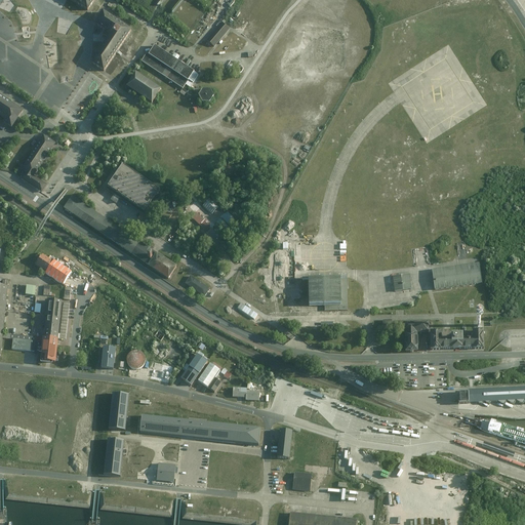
[(93,0),(72,0),(87,9),(93,0)]
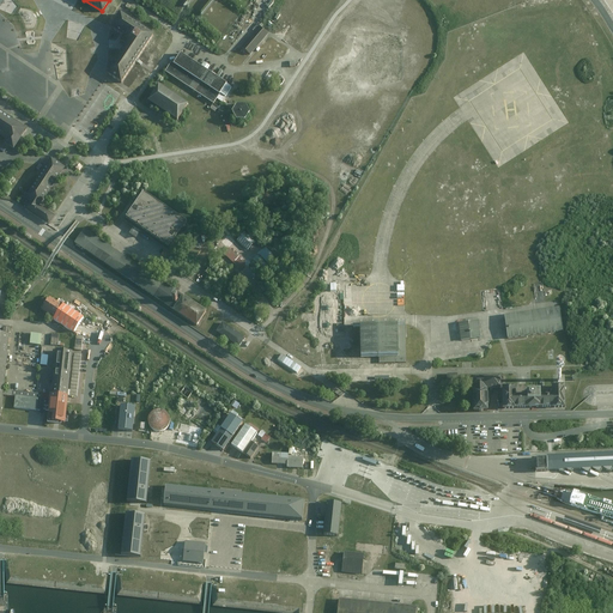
[(204,16),(217,0),(207,0),(199,11),(204,16)]
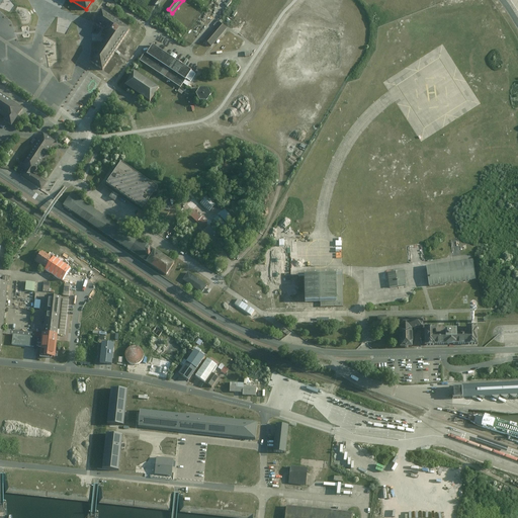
[(91,61),(104,70),(122,41),(132,28),(117,19),(102,10),(94,23),(104,30),(102,33),(106,36),(91,61)]
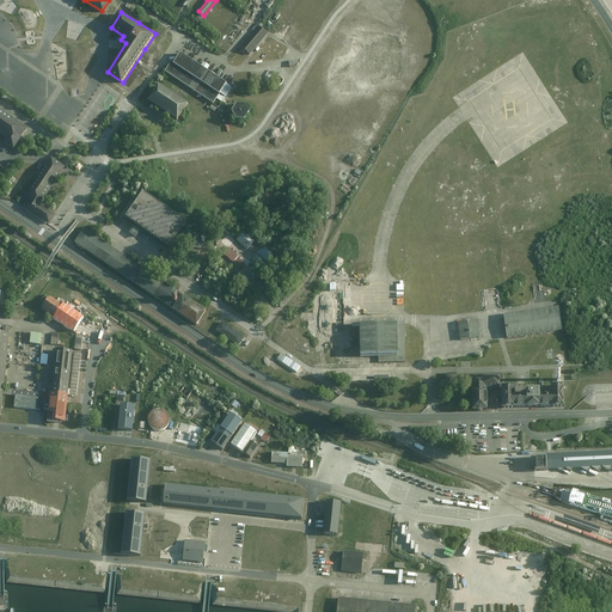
[(268,35),(258,26),(240,48),(250,55),(268,35)]
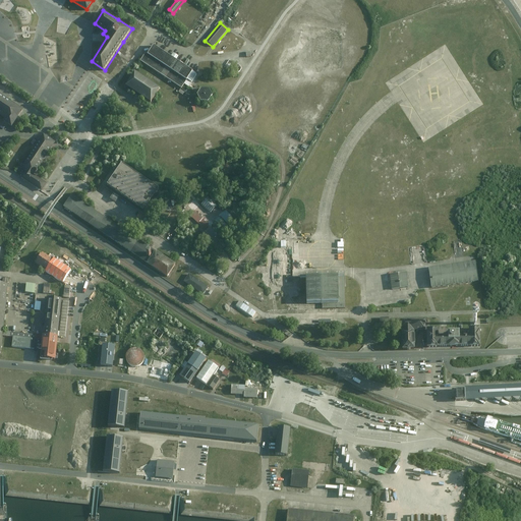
[(187,79),(187,78),(193,71),(193,70),(182,63),(176,59),(171,56),(161,49),(154,44),(148,53),(147,52),(146,54),(141,60),(182,88),(187,79)]
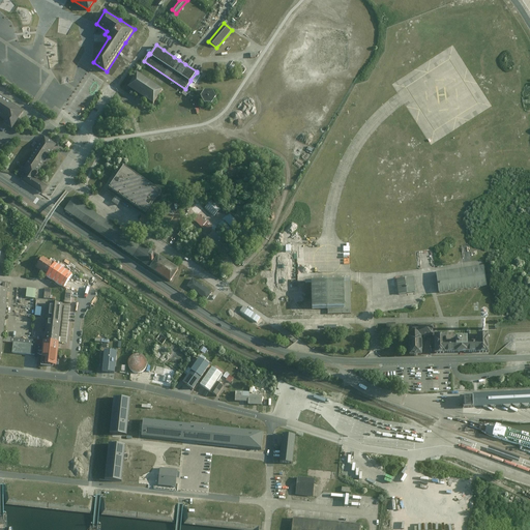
[(201,75),(197,72),(190,80),(195,83),(201,75)]
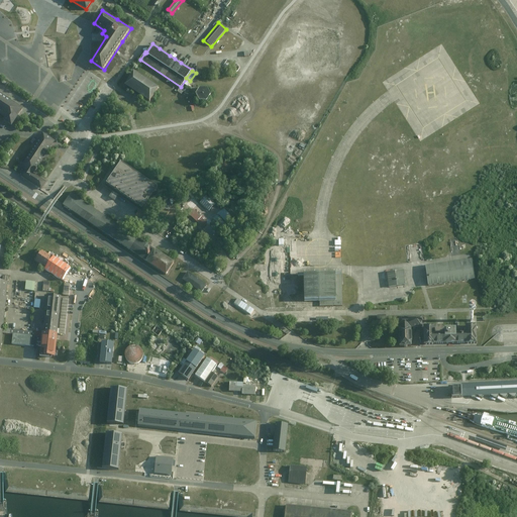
[(159,87),(134,72),(126,85),(137,92),(150,100),(159,87)]
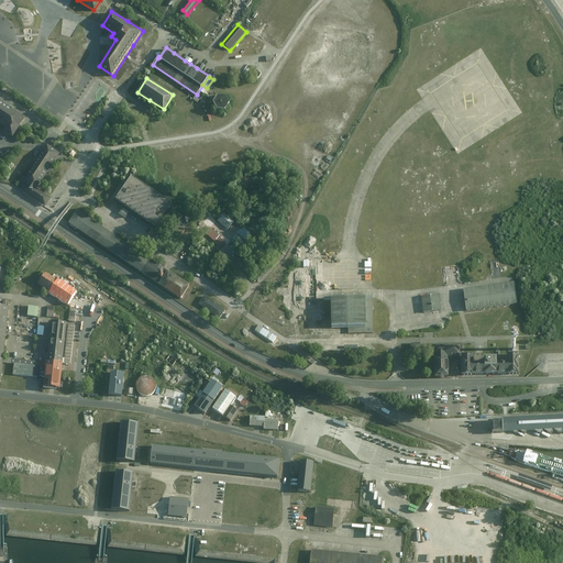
[(227,97),(219,97),(214,103),(218,110),(225,111),(230,103),(227,97)]
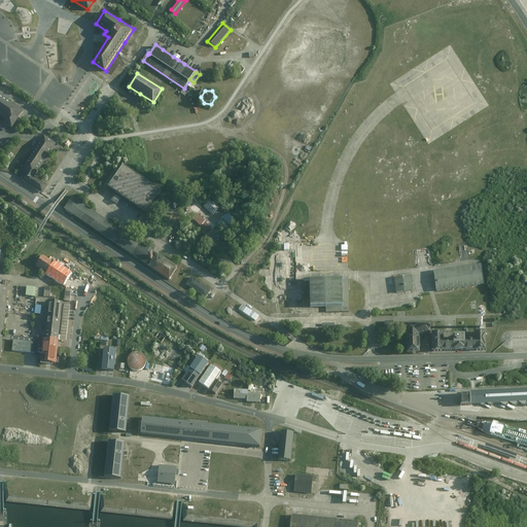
[(0,116),(4,119),(3,121),(12,128),(13,126),(15,124),(19,118),(25,110),(0,94),(0,116)]
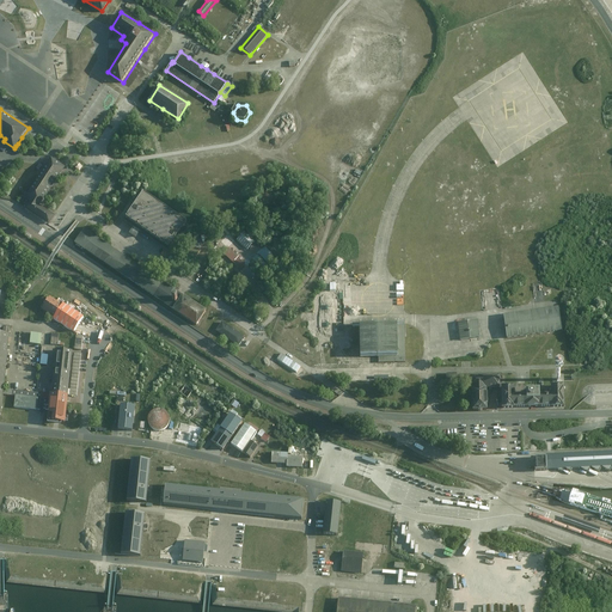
[(30,201),(25,208),(47,222),(48,222),(49,224),(55,215),(54,214),(40,204),(42,201),(50,189),(63,170),(65,167),(50,159),(25,197),(30,201)]
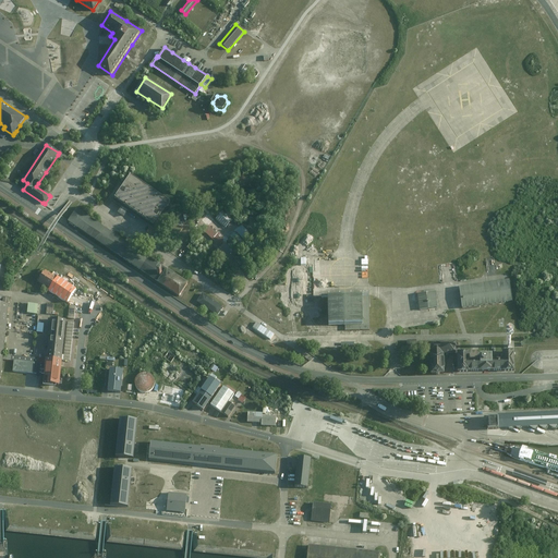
[(170,203),(131,176),(116,198),(155,226),(170,203)]
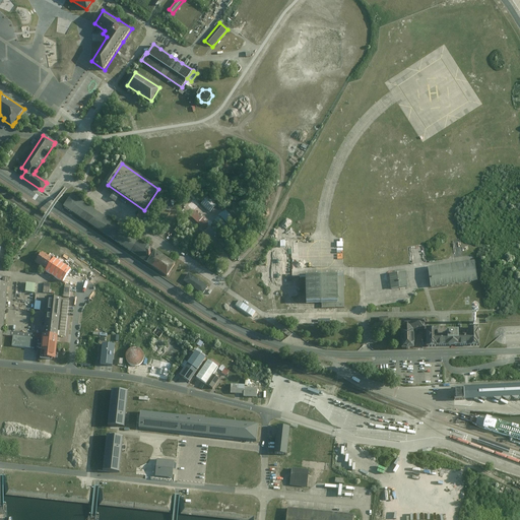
[(147,262),(155,250),(71,195),(63,207),(147,262)]
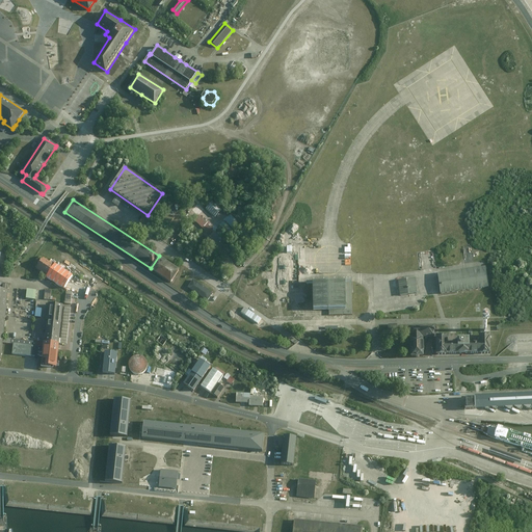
[(194,220),(210,235),(212,232),(212,227),(198,215),(194,220)]
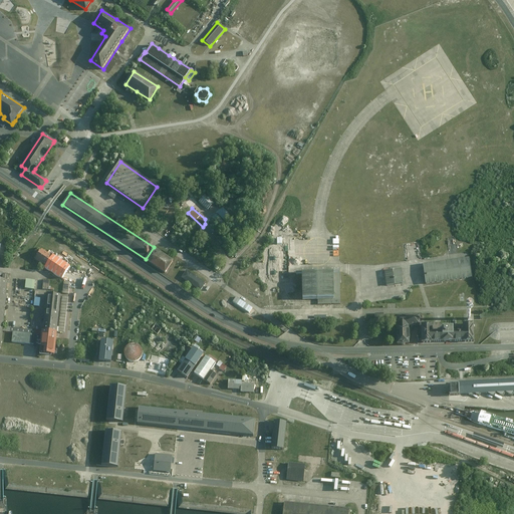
[(154,247),(146,259),(166,273),(174,260),(154,247)]
